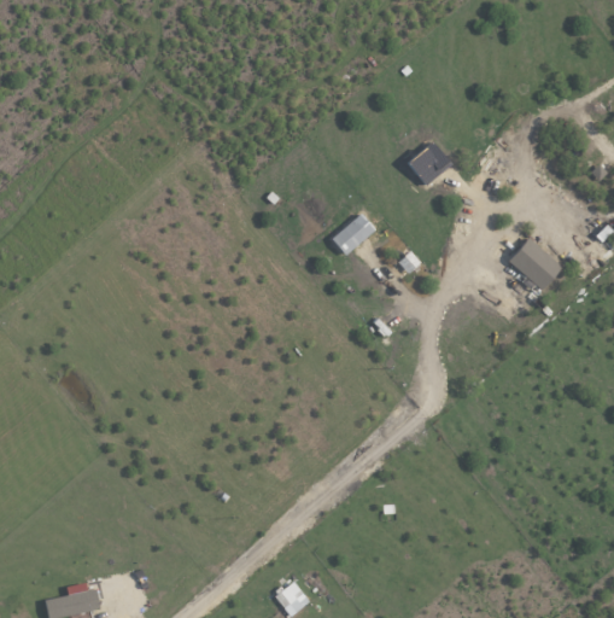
[(451,163),(433,140),(407,162),(425,184),(451,163)]
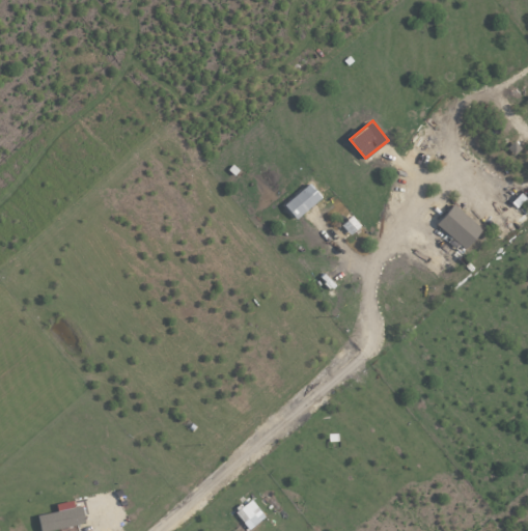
[(324,197),(311,183),(286,204),(299,219),(324,197)]
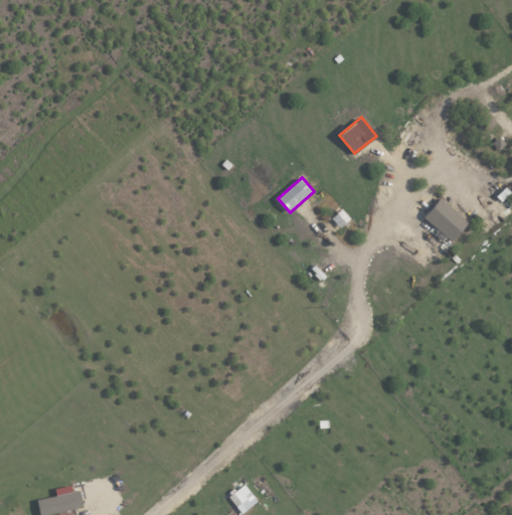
[(454,240),(470,221),(441,198),(424,217),(454,240)]
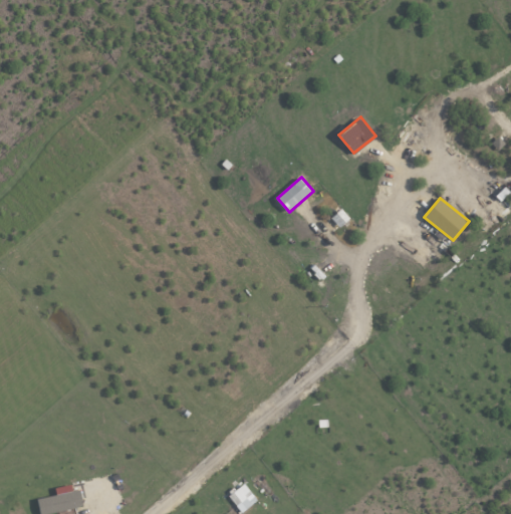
[(351,218),(342,208),(332,218),(341,228),(351,218)]
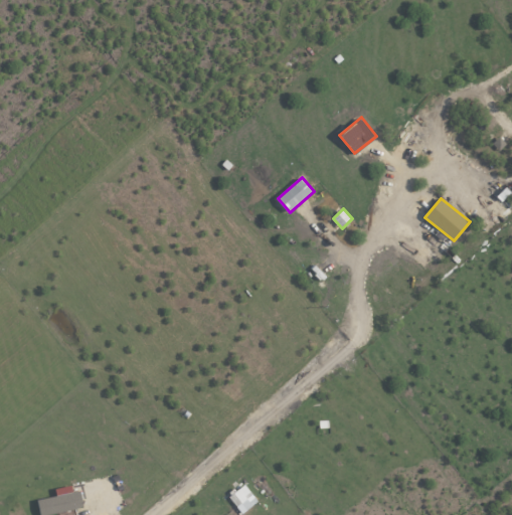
[(41,514),(39,503),(58,500),(57,493),(74,490),(75,496),(79,496),(83,512),(67,514),(41,514)]
